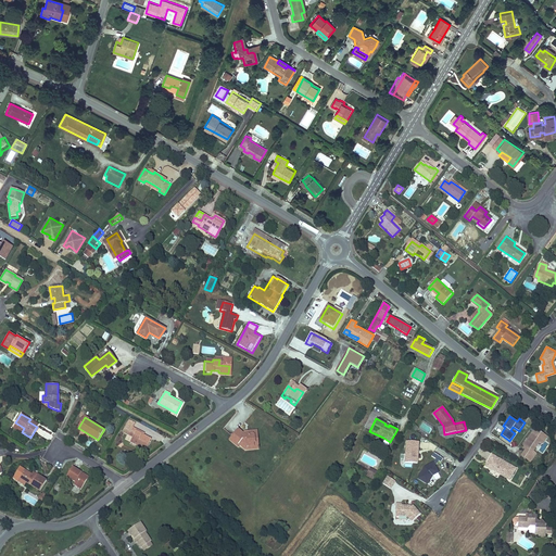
[(136,431),(137,429),(133,427),(135,422),(128,419),(123,431),(133,437),(130,442),(146,450),(151,439),(143,434),(136,431)]
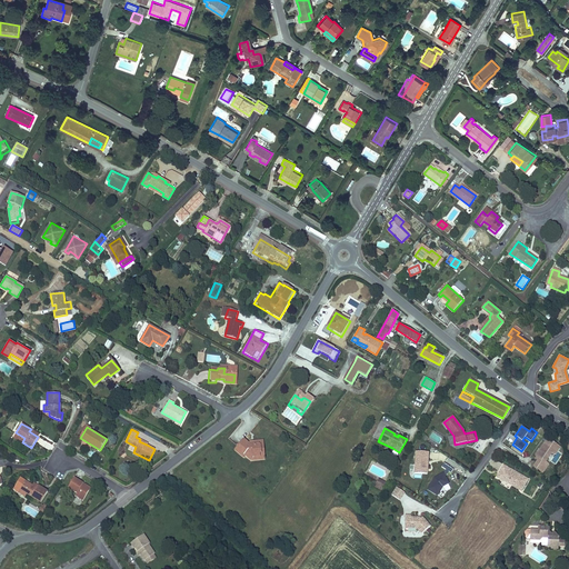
[(25,438),(16,432),(13,437),(22,442),(25,438)]
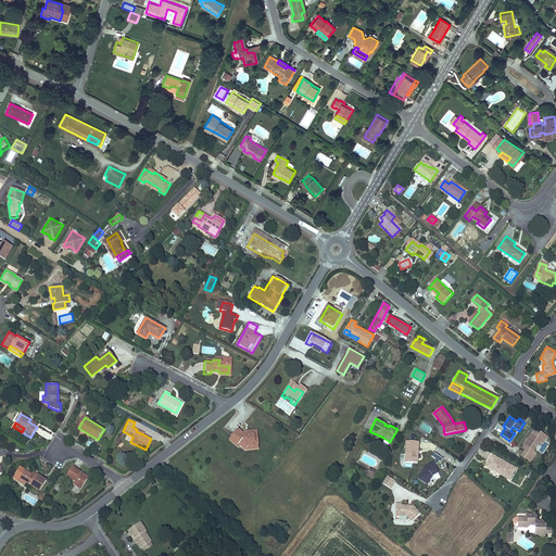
[(527,447),(526,450),(521,455),(530,462),(535,453),(532,451),(540,440),(543,442),(546,437),(534,429),(523,445),(525,446),(527,447)]
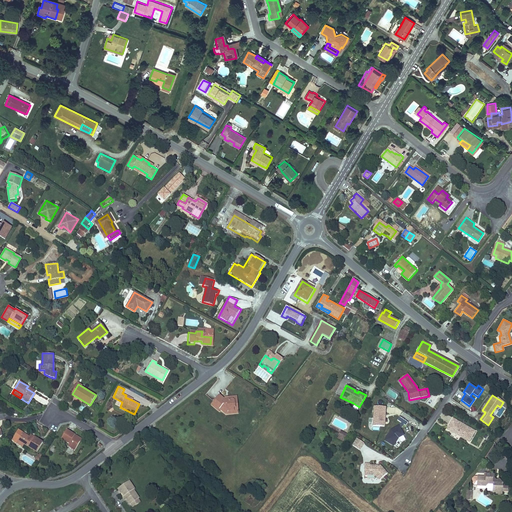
[(219,397),(211,406),(219,414),(220,412),(226,417),(238,415),(238,410),(237,410),(236,405),(235,403),(233,403),(232,398),(228,399),(229,401),(224,402),(219,397)]
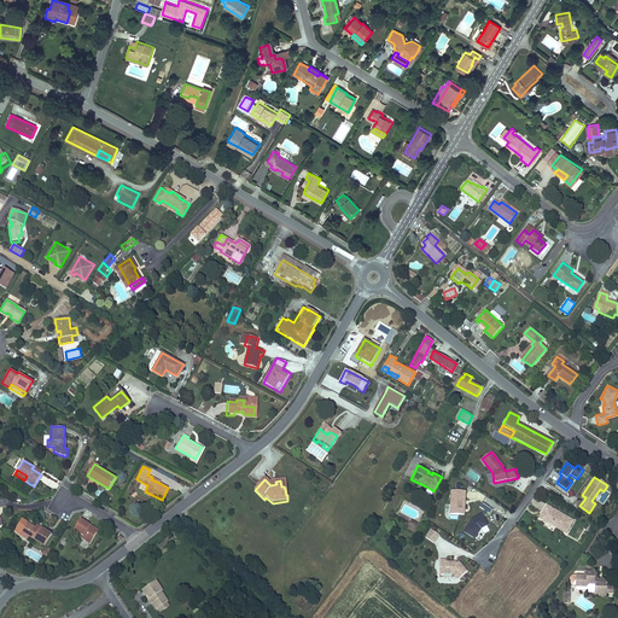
[(433,491),(426,487),(423,494),(430,497),(433,491)]
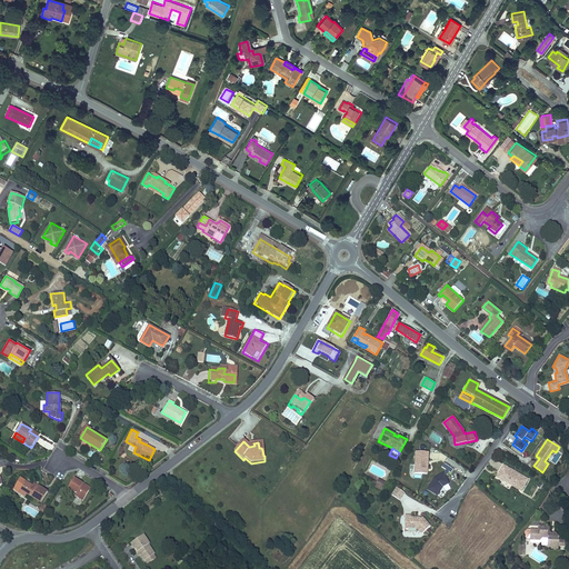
[(430,451),(415,451),(413,472),(429,472),(430,451)]
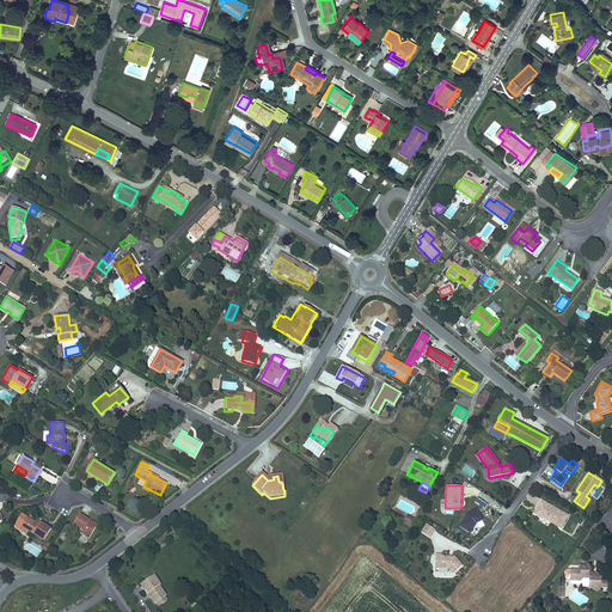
[(477,507),(466,513),(459,526),(470,533),(476,524),(483,520),(479,512),(483,507),(484,509),(488,505),(478,497),(475,502),(479,506),(477,508),(477,507)]
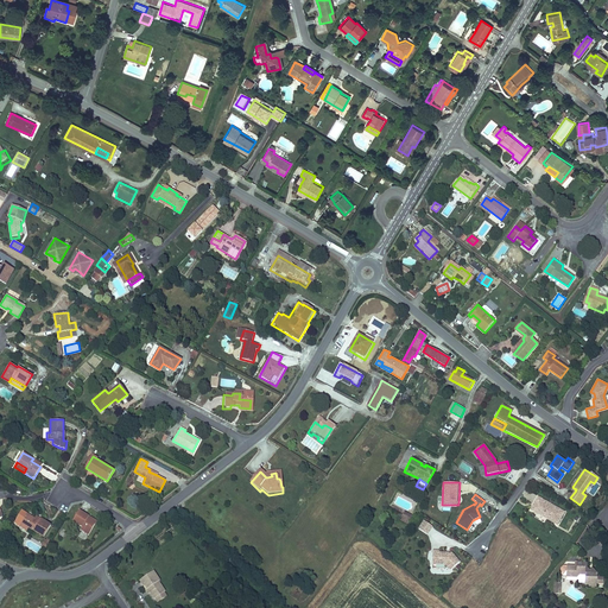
[(557,525),(564,512),(552,506),(551,507),(549,506),(550,505),(538,498),(531,511),(557,525)]
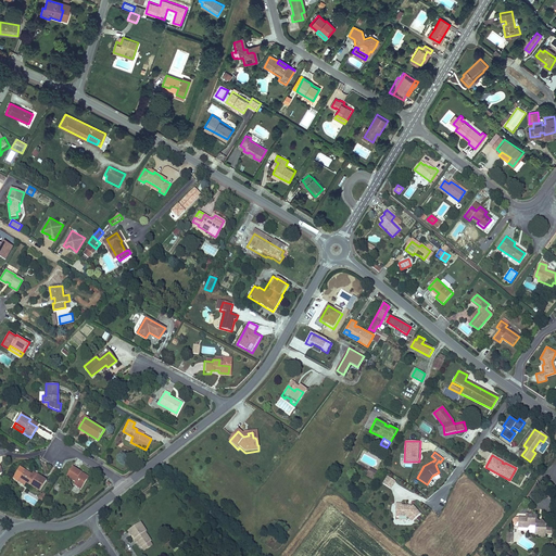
[(78,474),(80,470),(72,466),(65,476),(74,481),(72,484),(80,490),(87,479),(78,474)]
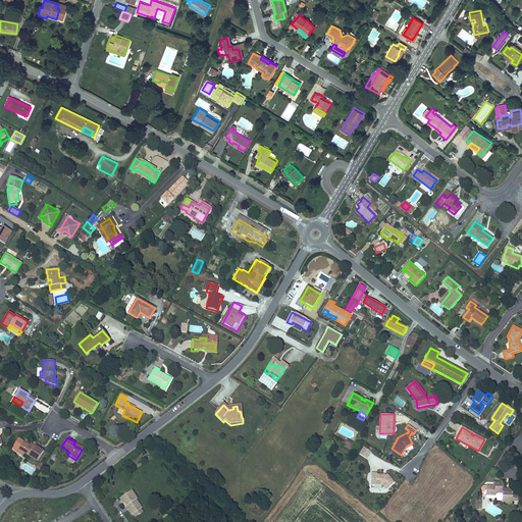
[(344,447),(351,450),(354,441),(348,438),(344,447)]
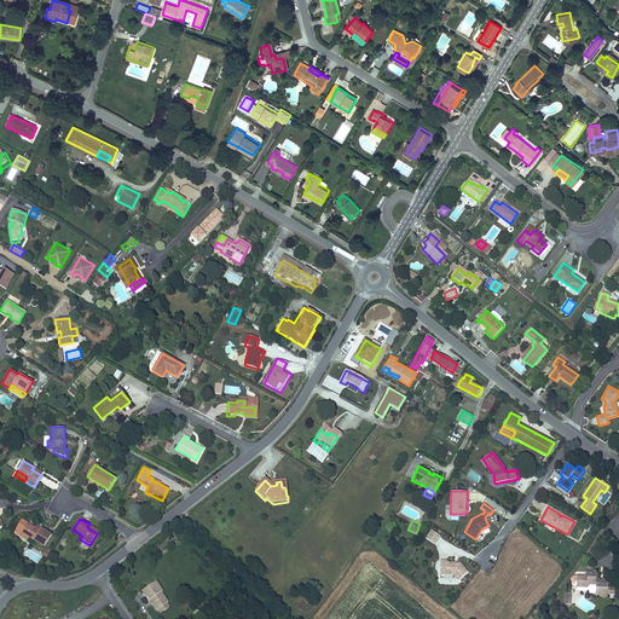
[(35,526),(28,521),(21,532),(28,537),(29,536),(45,545),(53,533),(41,526),(40,528),(35,526)]
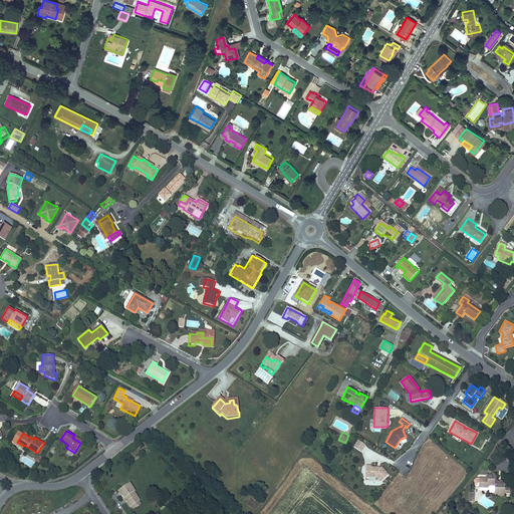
[(365,445),(358,440),(353,447),(360,452),(365,445)]
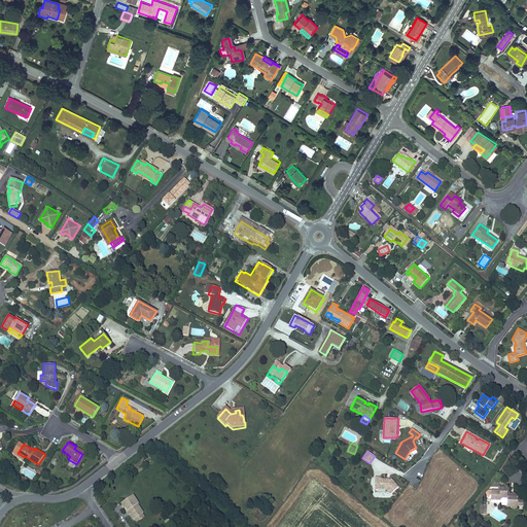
[(380,478),(375,477),(375,489),(386,489),(390,494),(398,487),(391,480),(390,480),(387,480),(387,479),(380,479),(380,478)]
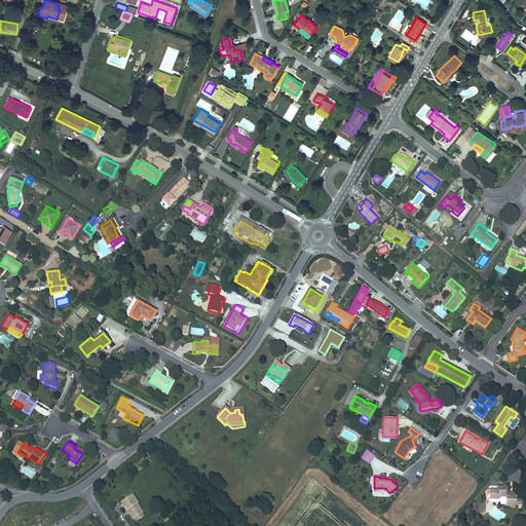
[(498,491),(496,491),(492,491),(492,496),(493,496),(493,500),(492,505),(497,505),(497,506),(510,508),(510,510),(515,510),(515,506),(521,508),(521,501),(516,501),(516,499),(512,494),(510,494),(509,494),(506,492),(505,491),(505,490),(505,489),(502,489),(498,489),(498,491)]
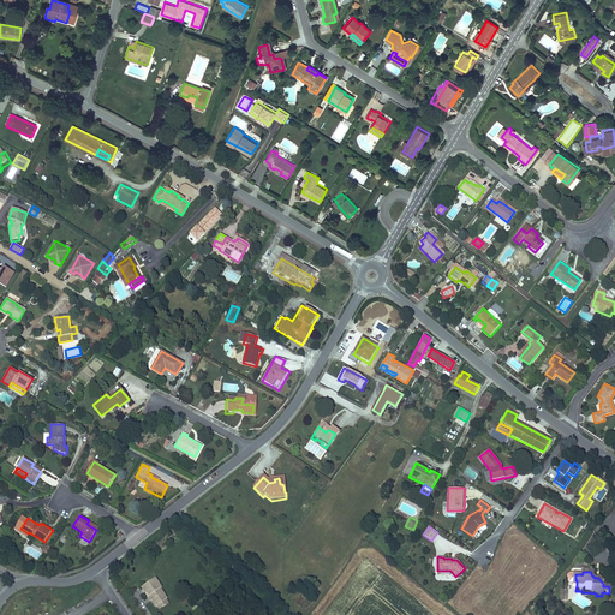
[(148,596),(149,595),(153,599),(156,605),(157,604),(166,598),(167,597),(161,587),(162,587),(156,578),(142,587),(148,596)]
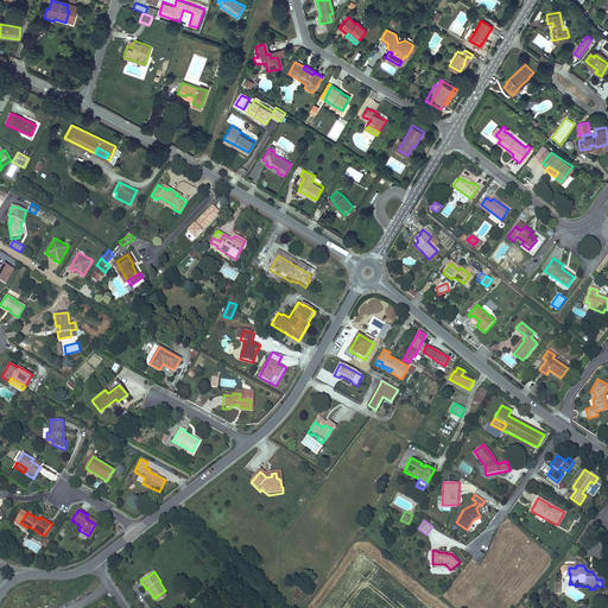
[(168,595),(164,591),(156,597),(158,601),(168,595)]
